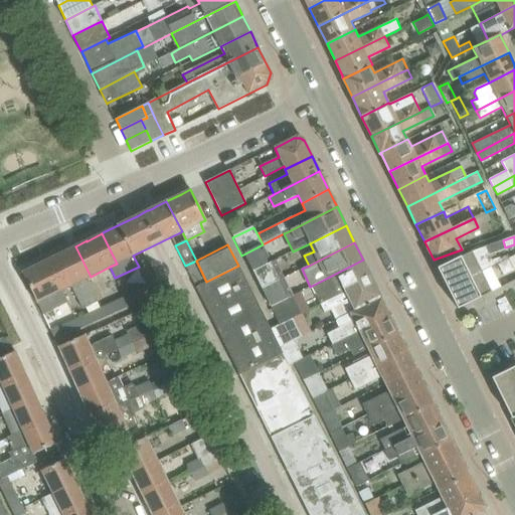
[(263,244),(245,253),(254,271),(272,262),(263,244)]
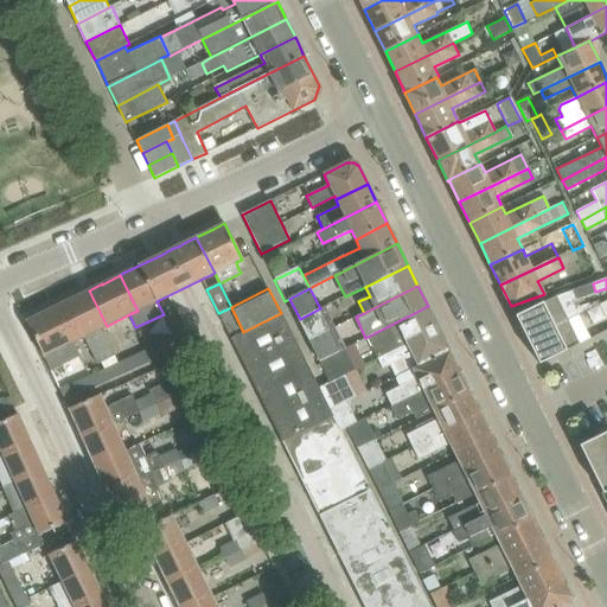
[(65,302),(58,306),(75,342),(84,337),(96,363),(114,355),(101,328),(107,326),(89,291),(65,302)]
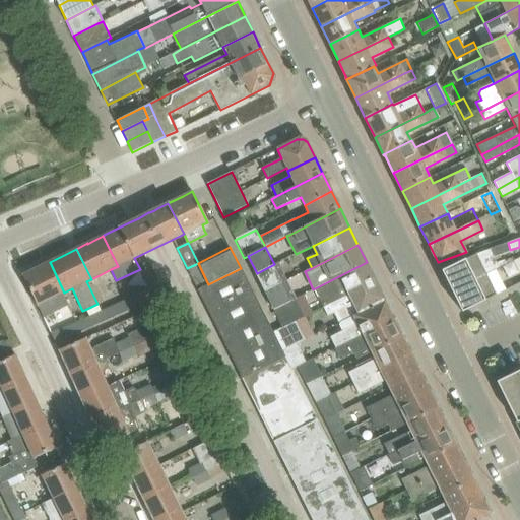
[(476,254),(442,271),(452,291),(486,274),(496,270),(498,269),(493,259),(489,250),(476,254)]
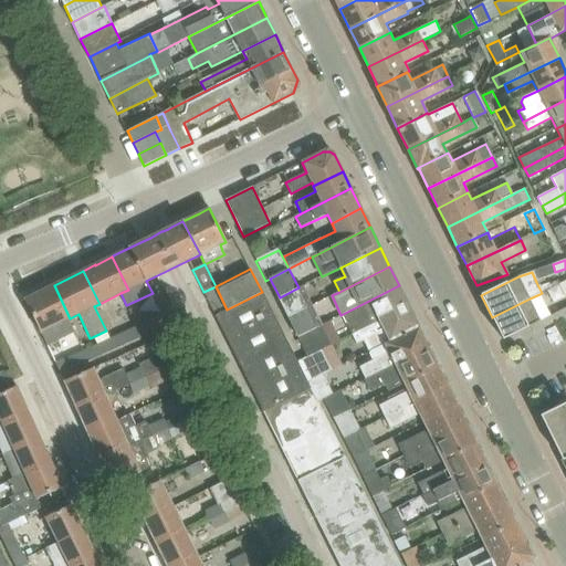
[(42,291),(24,300),(25,301),(39,329),(41,333),(46,345),(74,332),(67,320),(70,318),(54,285),(42,291)]
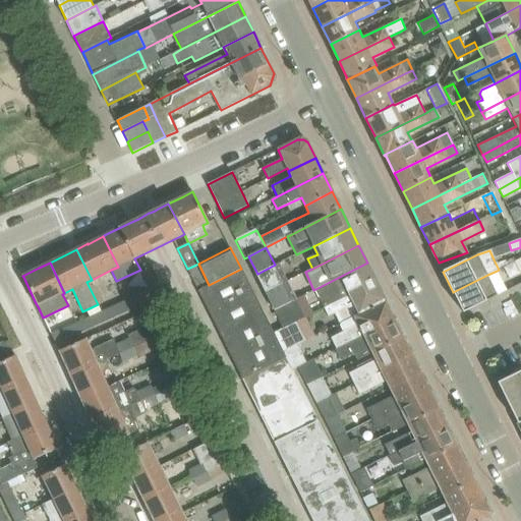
[(275,265),(257,274),(266,291),(288,281),(279,263),(275,265)]
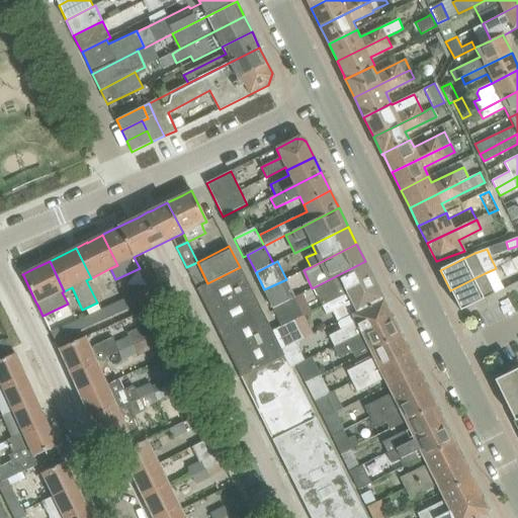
[(323,306),(374,280),(365,261),(314,287),(323,306)]
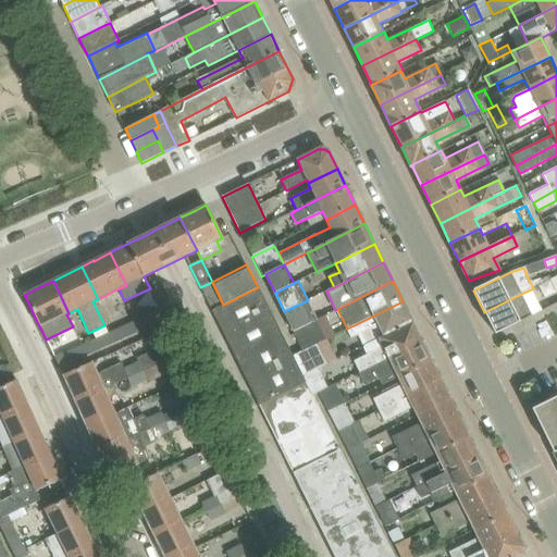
[(212,310),(223,305),(212,282),(200,287),(212,310)]
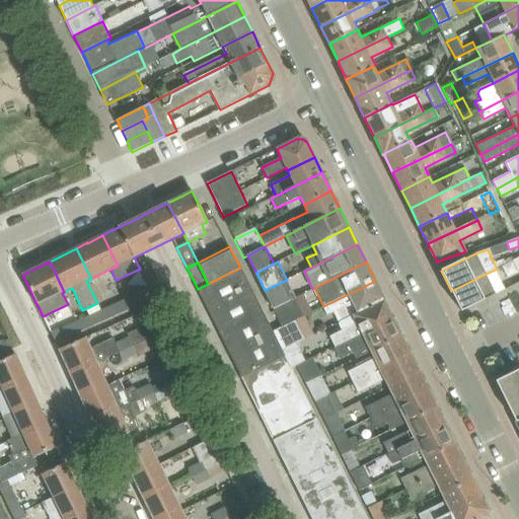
[(240,268),(208,284),(198,289),(219,334),(265,310),(243,267),(240,268)]
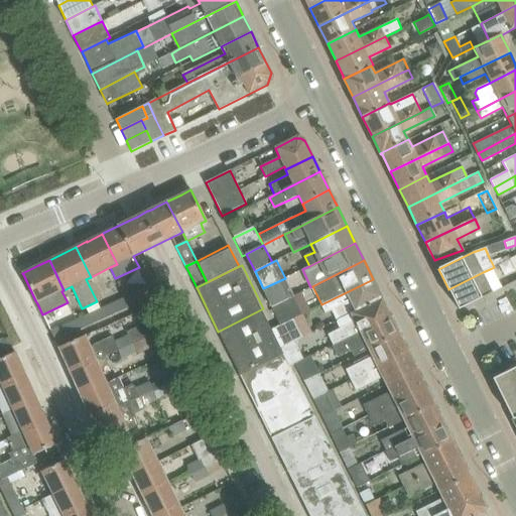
[(459,309),(493,292),(483,272),(448,289),(459,309)]
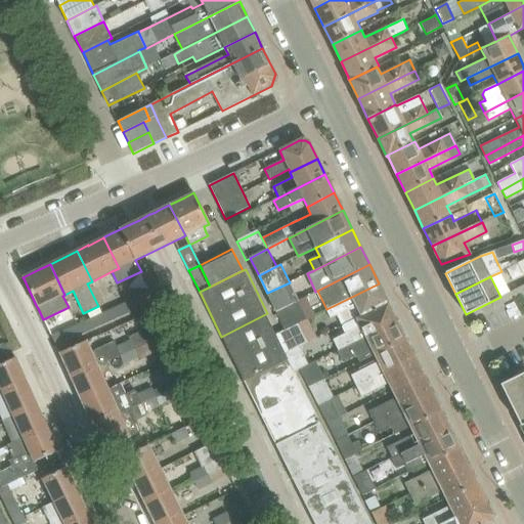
[(290,282),(267,293),(276,312),(299,301),(290,282)]
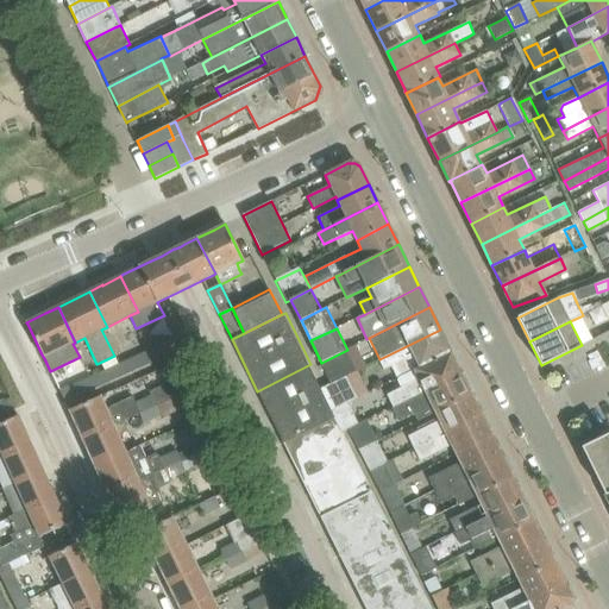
[(396,378),(451,351),(440,330),(380,359),(384,370),(391,368),(396,378)]
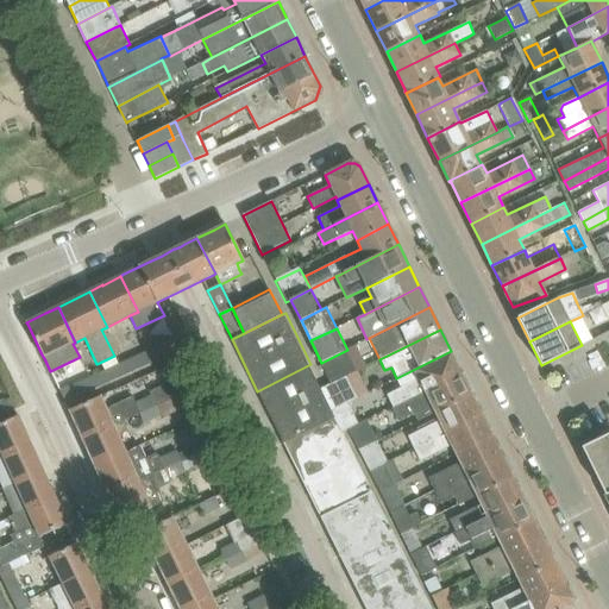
[(188,333),(156,347),(161,358),(193,344),(188,333)]
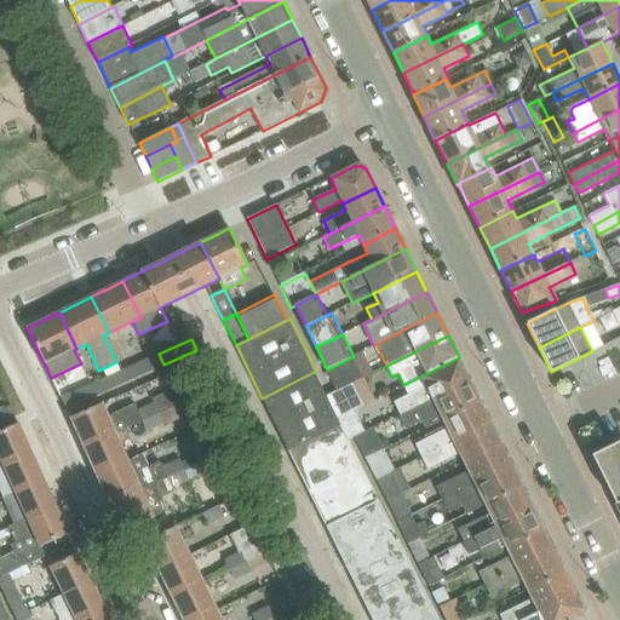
[(159,354),(126,368),(132,379),(164,365),(159,354)]
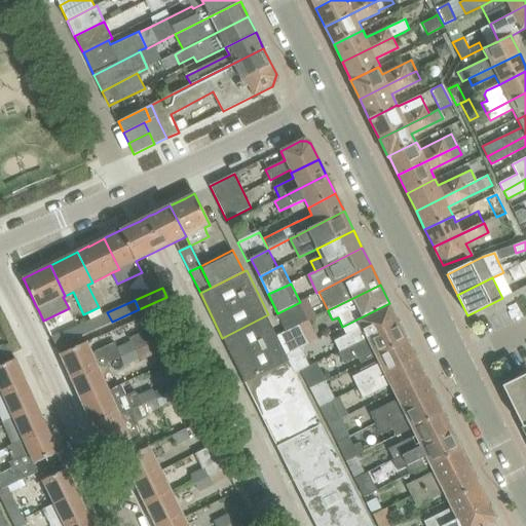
[(300,302),(277,313),(287,332),(300,325),(309,320),(300,302)]
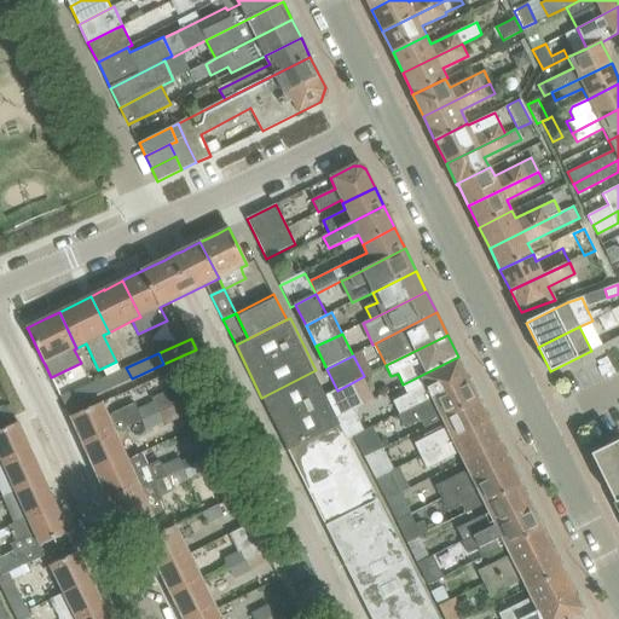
[(393,401),(399,412),(468,377),(458,357),(403,385),(408,394),(393,401)]
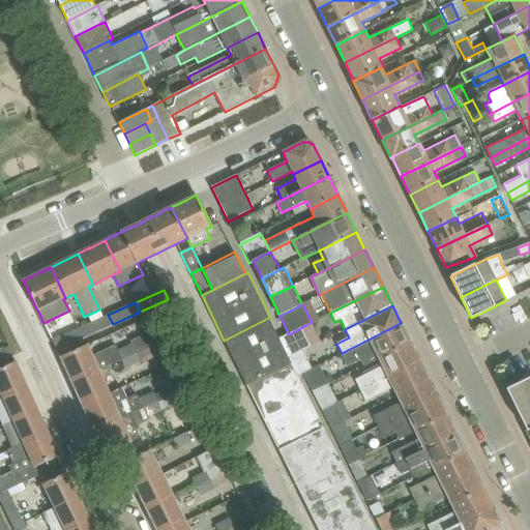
[(108,315),(80,328),(85,337),(113,324),(108,315)]
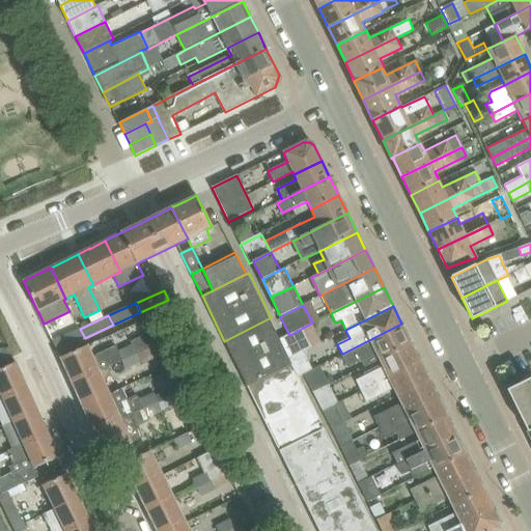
[(271,317),(224,341),(247,386),(294,363),(291,358),(281,338),(271,317)]
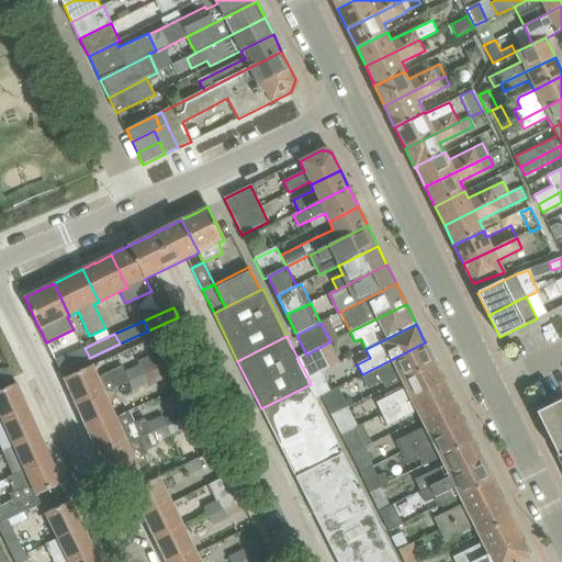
[(401,379),(435,362),(425,343),(362,374),(368,386),(382,379),(385,386),(401,379)]
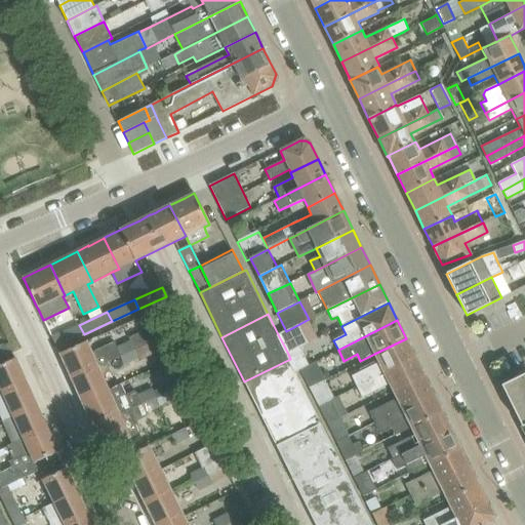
[(288,354),(300,347),(309,342),(299,324),(286,331),(278,334),(288,354)]
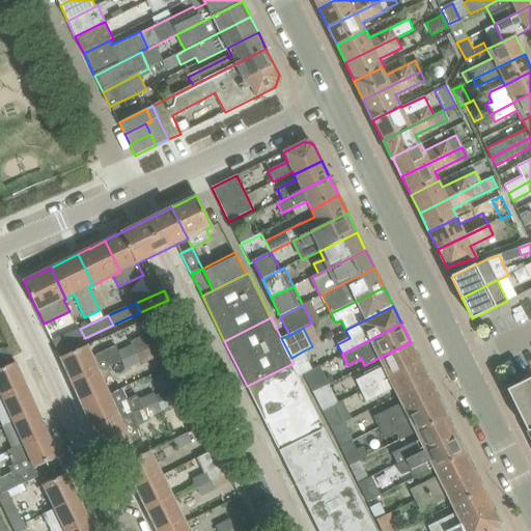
[(80,329),(52,341),(57,351),(85,338),(80,329)]
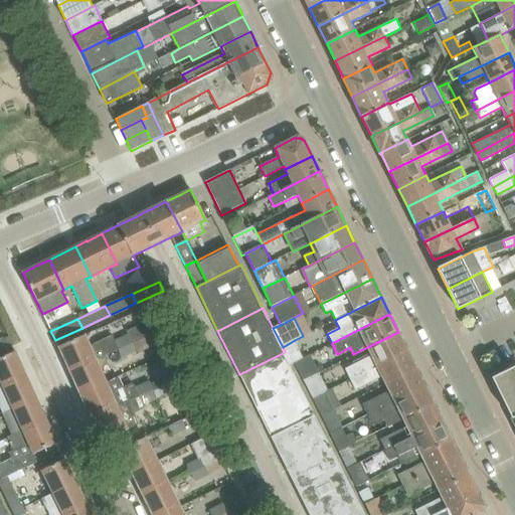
[(139,326),(127,331),(128,333),(132,342),(144,337),(160,330),(155,319),(139,326)]
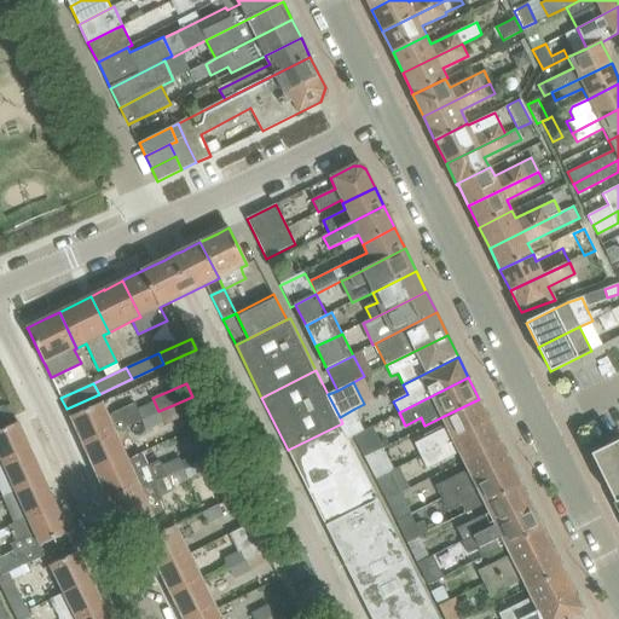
[(198,410),(192,397),(173,405),(158,411),(140,420),(145,431),(162,422),(163,426),(198,410)]
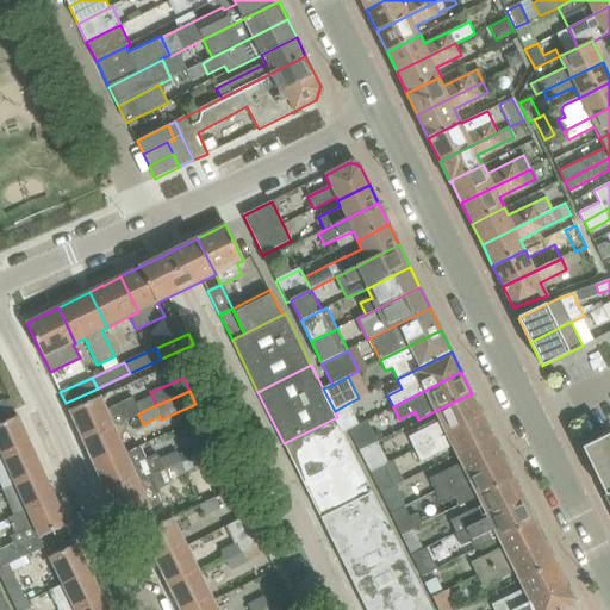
[(472,393),(435,411),(440,421),(408,437),(414,449),(483,415),(472,393)]
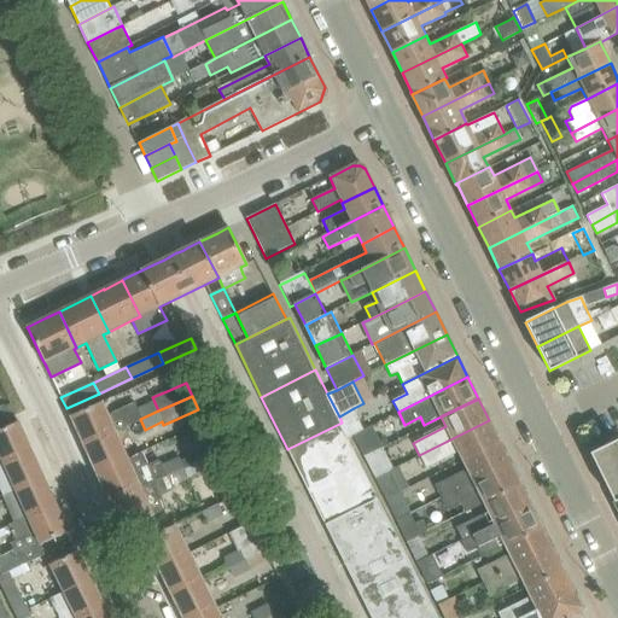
[(153,400),(135,408),(140,419),(158,410),(153,400)]
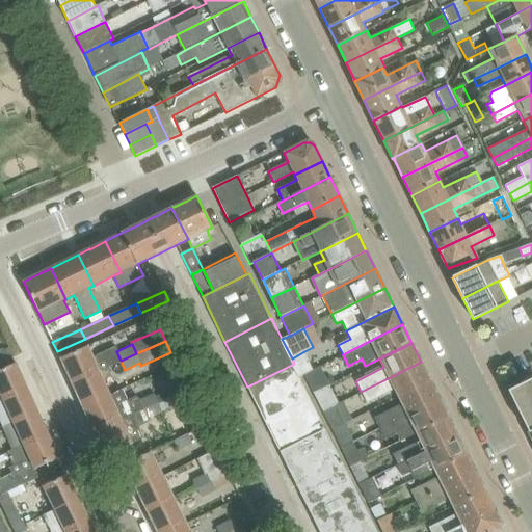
[(68,373),(72,382),(99,371),(121,361),(116,351),(114,346),(92,355),(88,346),(60,358),(67,373),(68,373)]
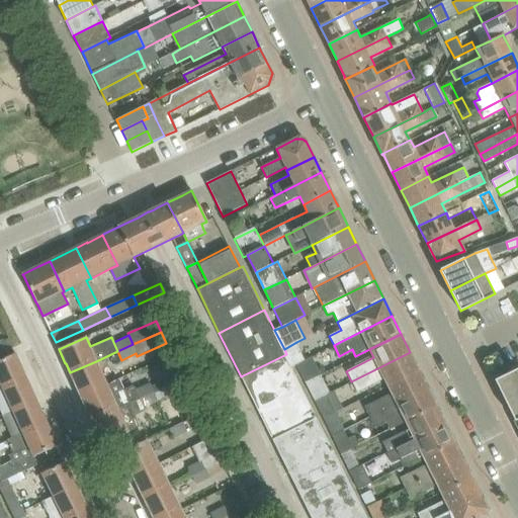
[(0,354),(13,348),(9,339),(0,342),(0,354)]
